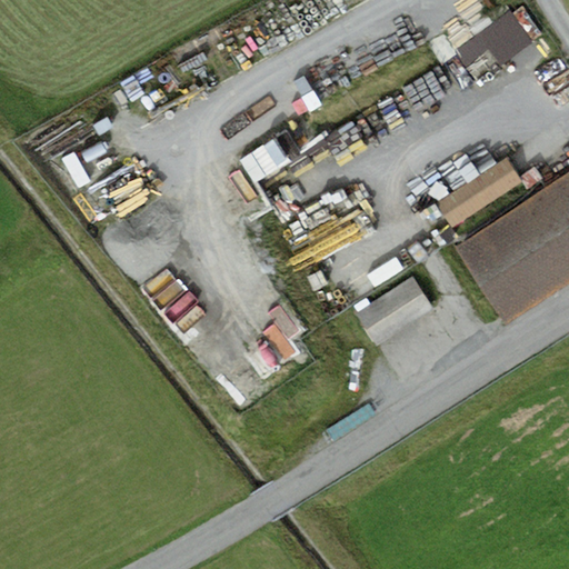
[(520,7),(452,53),(476,88),(543,41),(520,7)]
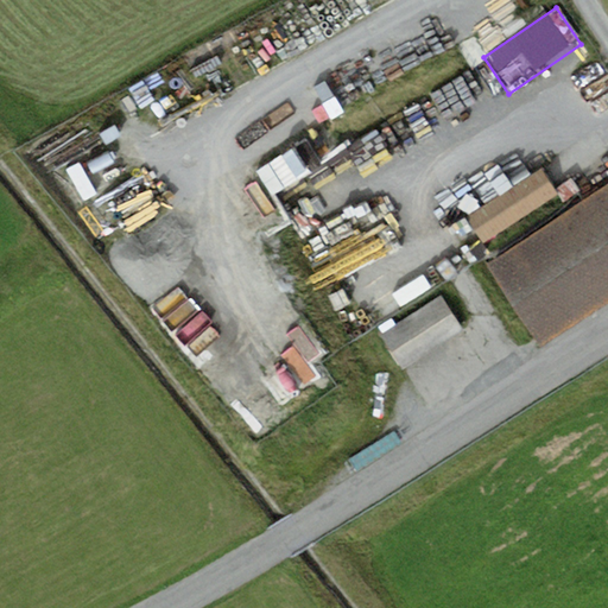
[(253,176),(295,157),(280,125),(239,145),(253,176)]
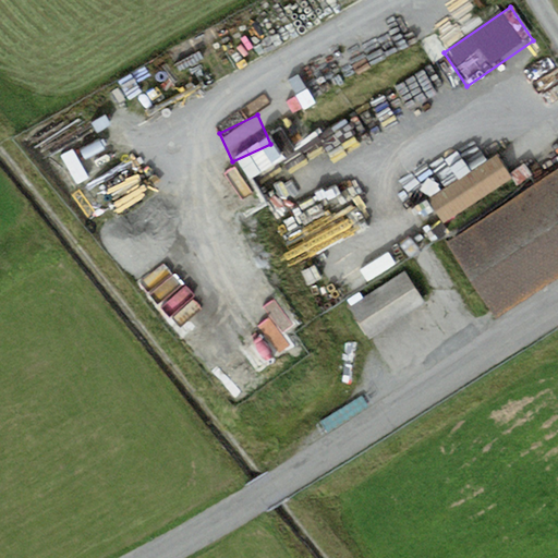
[(496,156),(429,201),(444,222),(511,178),(496,156)]
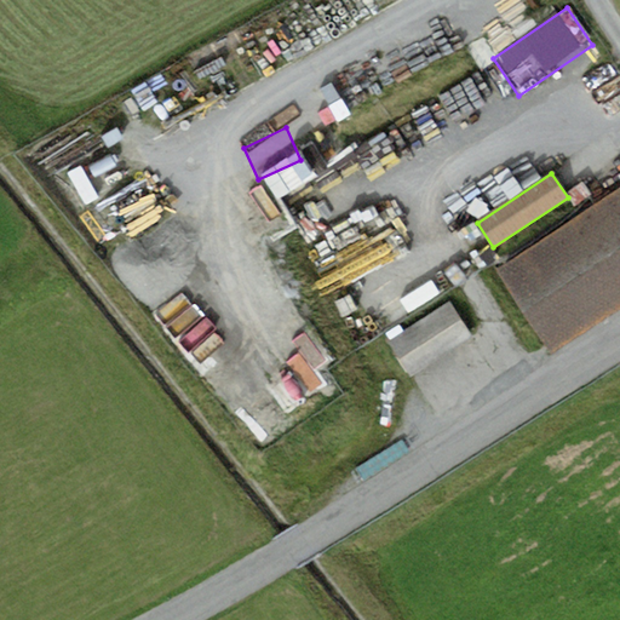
[(619,189),(497,269),(550,351),(619,306),(619,189)]
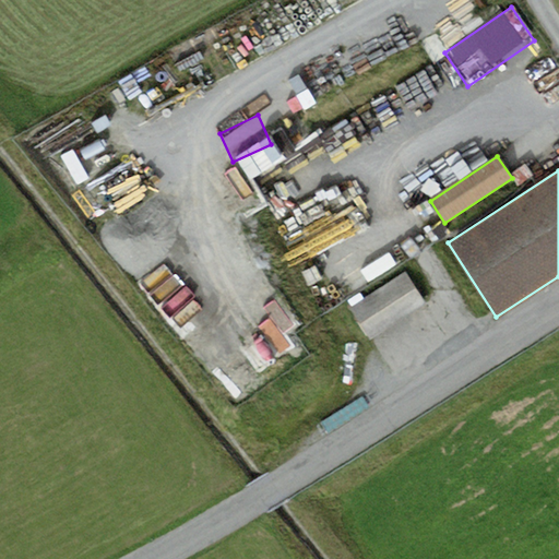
[(405,273),(349,308),(369,339),(425,304),(405,273)]
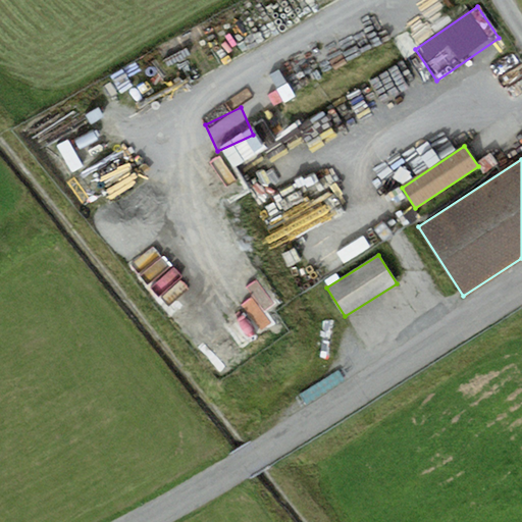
[(257,328),(281,308),(257,279),(232,300),(257,328)]
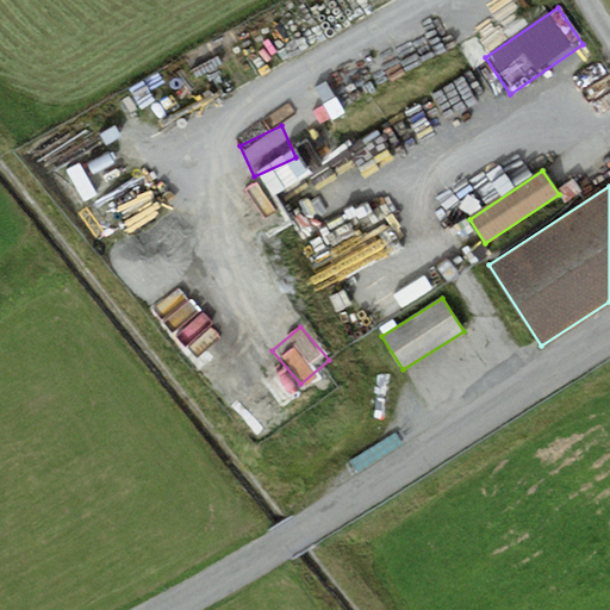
All buildings are outlined.
